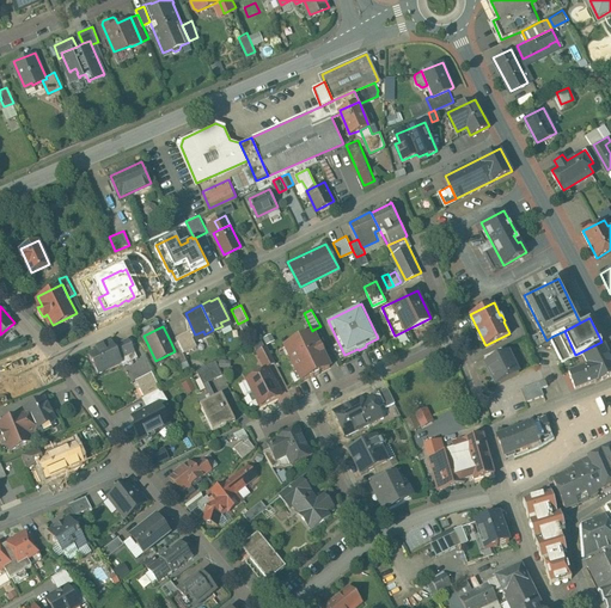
[(14,327),(4,337),(8,343),(19,332),(14,327)]
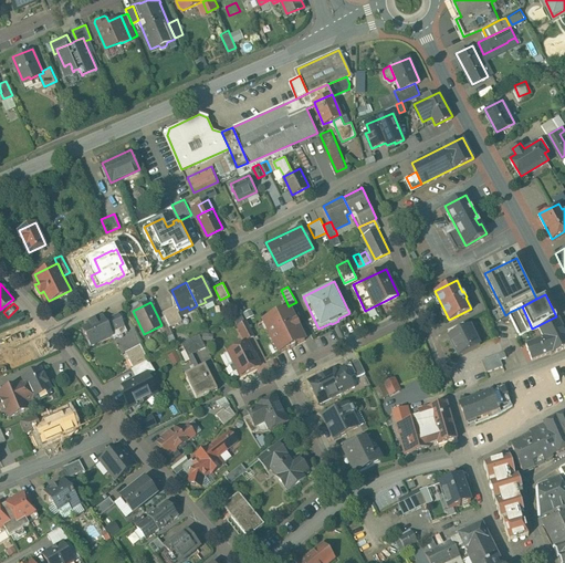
[(177,303),(163,311),(165,314),(170,325),(182,319),(178,311),(180,310),(177,303)]
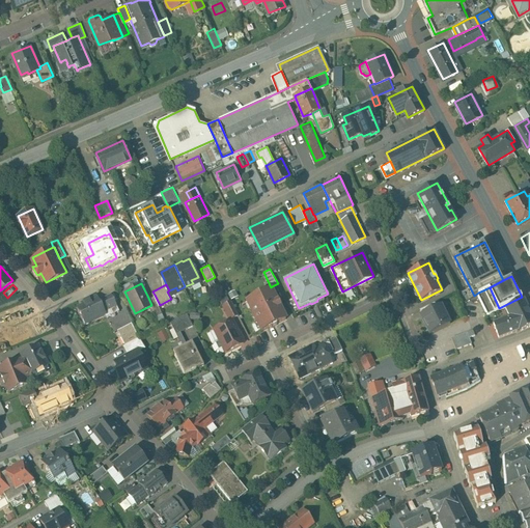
[(271,287),(247,299),(251,307),(250,307),(257,322),(258,321),(261,329),(271,325),(272,325),(277,323),(277,322),(286,316),(280,305),(281,304),(278,299),(277,299),(272,286),(271,287)]
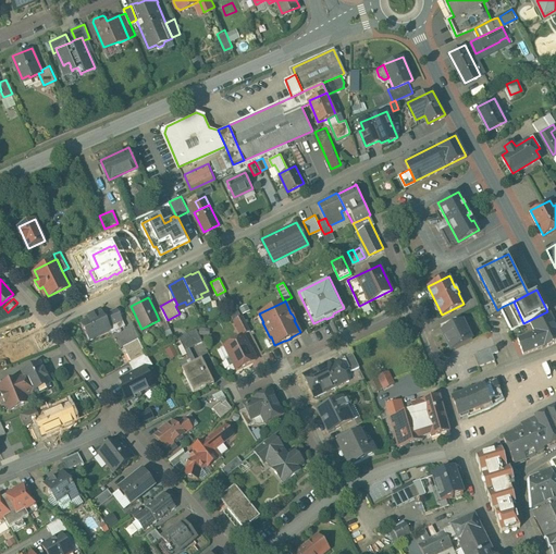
[(514,302),(502,307),(513,329),(523,323),(514,302)]
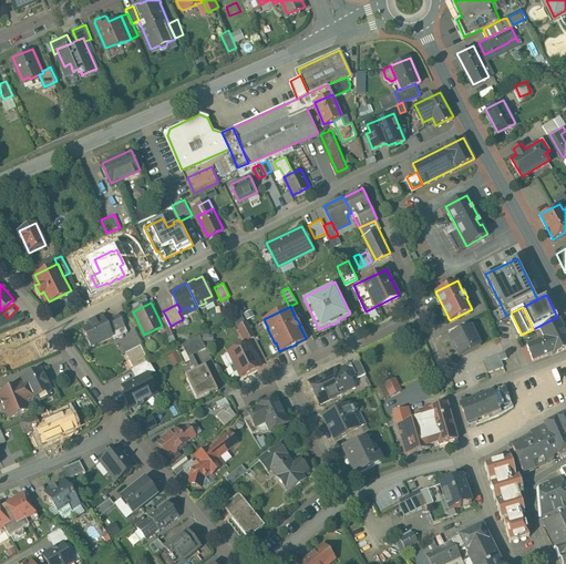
[(119,313),(105,319),(103,314),(88,321),(90,325),(84,327),(90,340),(92,345),(96,342),(95,341),(112,334),(114,336),(127,329),(119,313)]
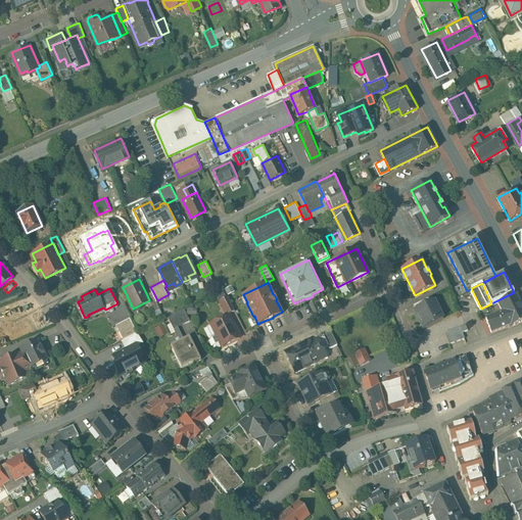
[(157,300),(152,290),(146,293),(149,300),(147,301),(152,311),(160,306),(157,300)]
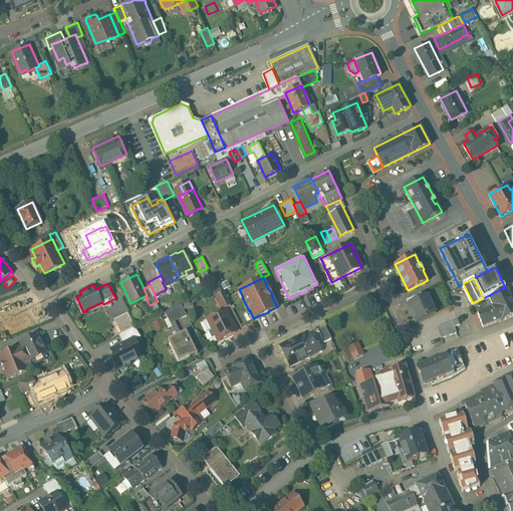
[(494,304),(478,310),(483,324),(500,318),(501,319),(512,313),(512,297),(507,286),(505,287),(489,295),(494,304)]
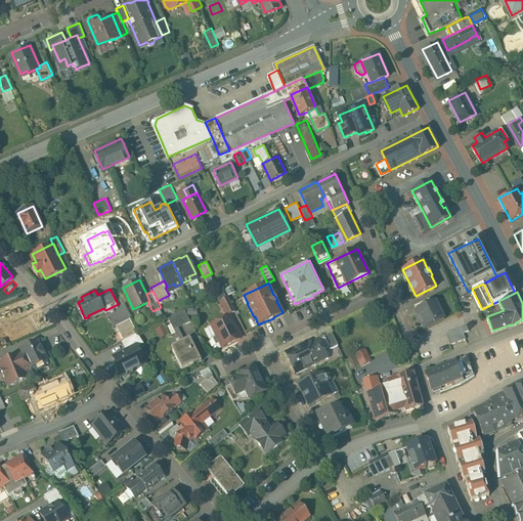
[(235,309),(228,296),(220,300),(227,313),(235,309)]
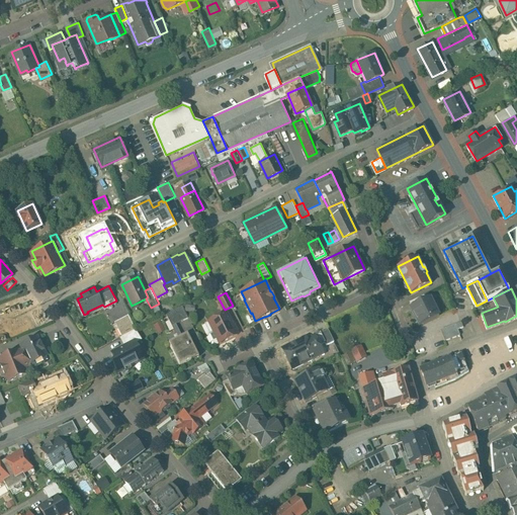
[(424,292),(410,301),(413,306),(427,298),(424,292)]
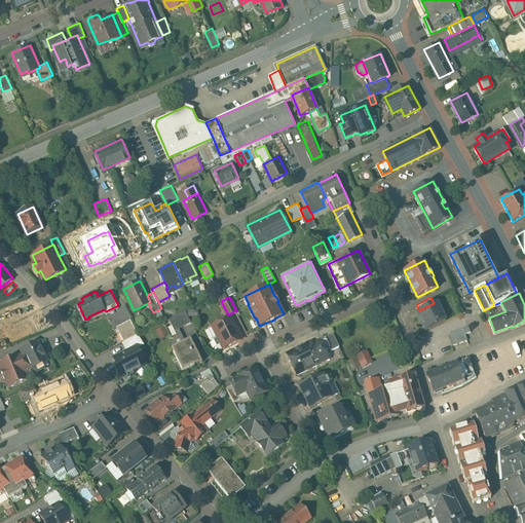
[(419,310),(417,311),(425,329),(446,320),(438,301),(434,303),(419,310)]
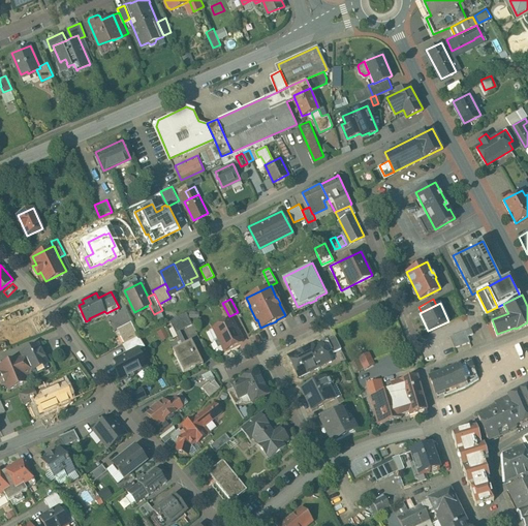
[(187,310),(169,318),(173,325),(177,323),(180,329),(192,322),(187,310)]
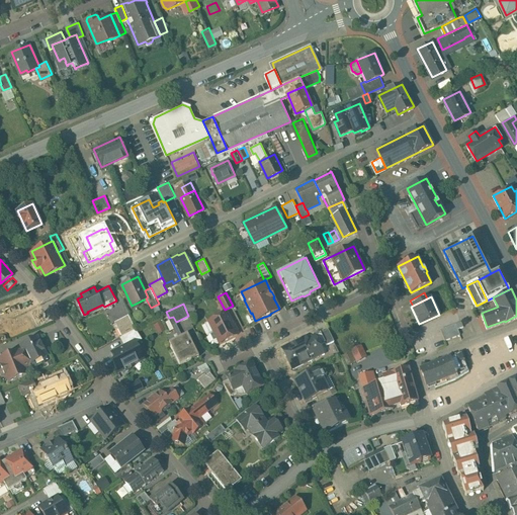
[(475,320),(467,307),(457,312),(460,321),(456,322),(458,327),(475,320)]
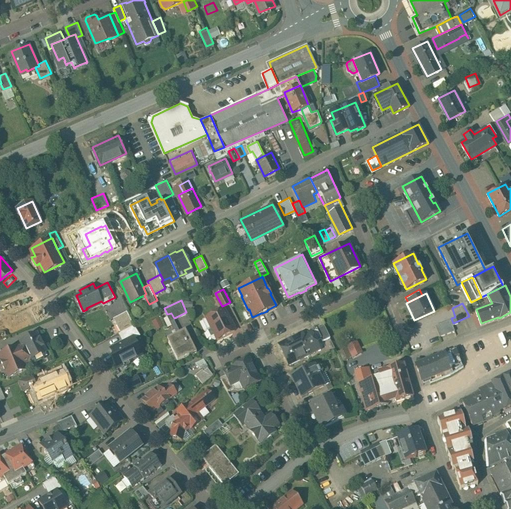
[(225,307),(207,316),(211,325),(208,327),(207,329),(210,335),(212,336),(216,334),(217,337),(235,328),(234,327),(235,325),(231,317),(229,316),(225,307)]
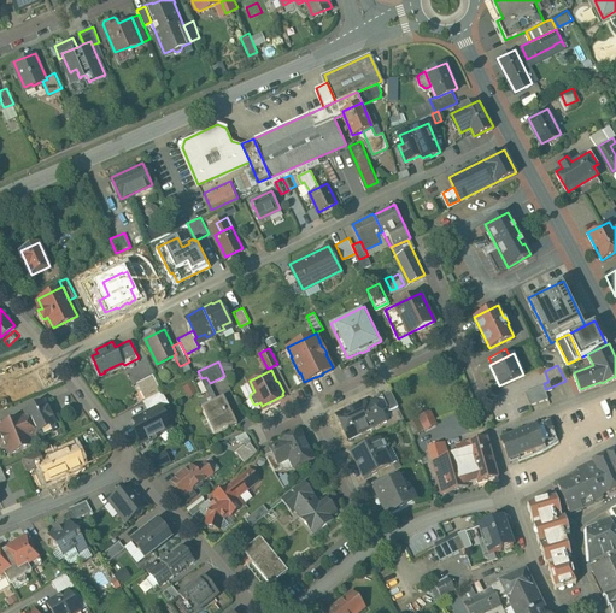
[(153,373),(138,382),(146,399),(162,390),(153,373)]
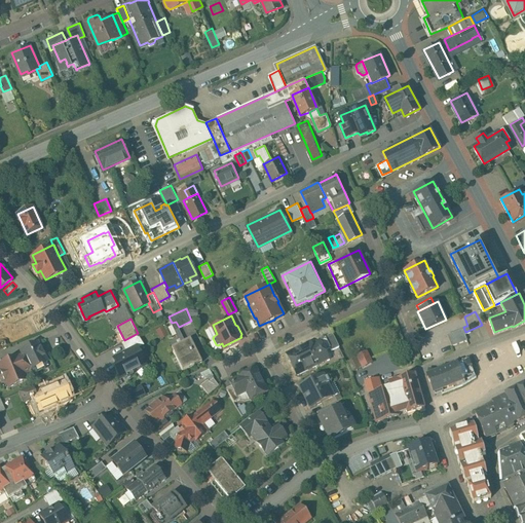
[(156,327),(161,336),(170,332),(165,323),(156,327)]
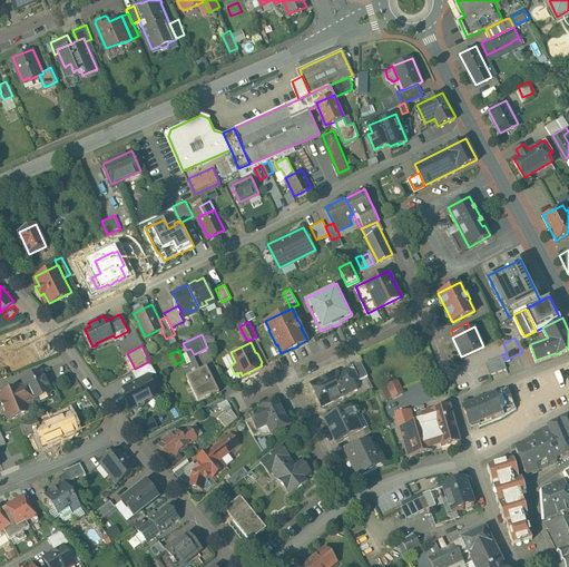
[(502,354),(486,361),(490,373),(507,367),(504,360),(502,354)]
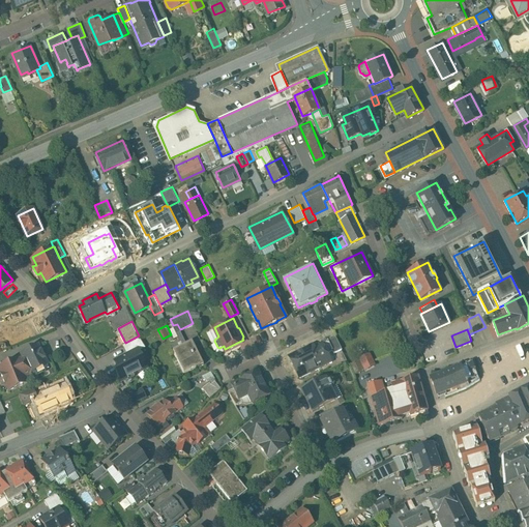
[(123,344),(127,353),(138,348),(139,349),(146,346),(139,335),(125,343),(123,344)]
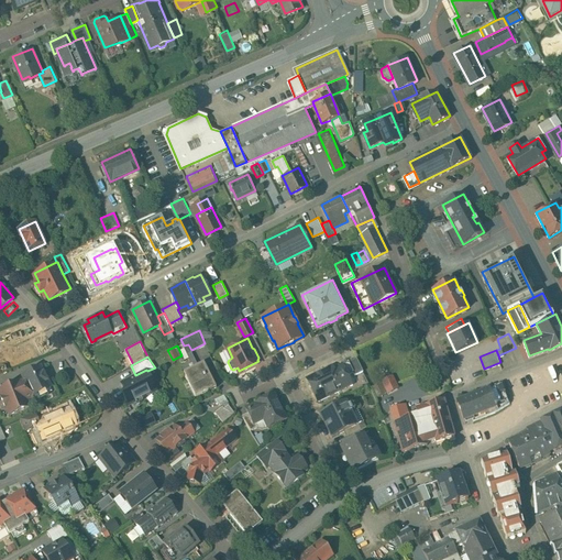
[(356,357),(349,361),(355,373),(363,370),(356,357)]
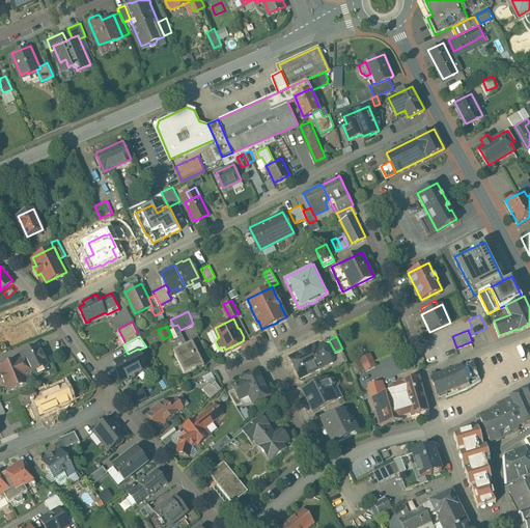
[(193,340),(174,350),(185,371),(202,363),(203,364),(204,363),(193,340)]
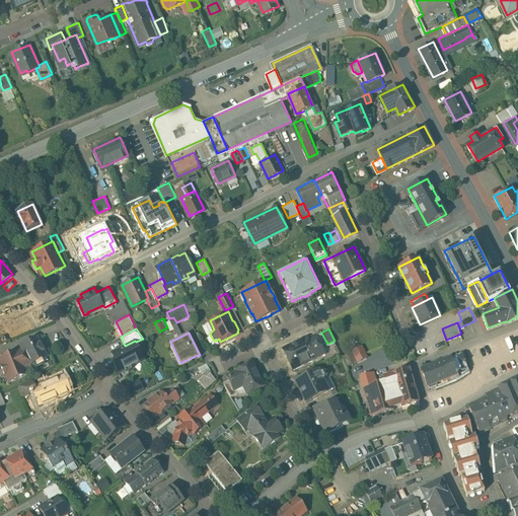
[(315,335),(307,339),(307,338),(306,338),(306,339),(299,342),(298,340),(284,347),(294,367),(313,358),(312,357),(319,353),(316,347),(320,345),(315,335)]
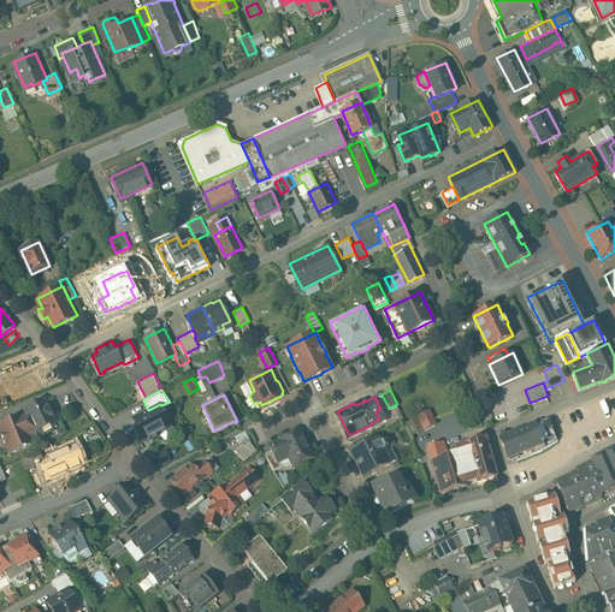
[(45,399),(25,409),(28,414),(36,431),(36,432),(55,421),(45,399)]
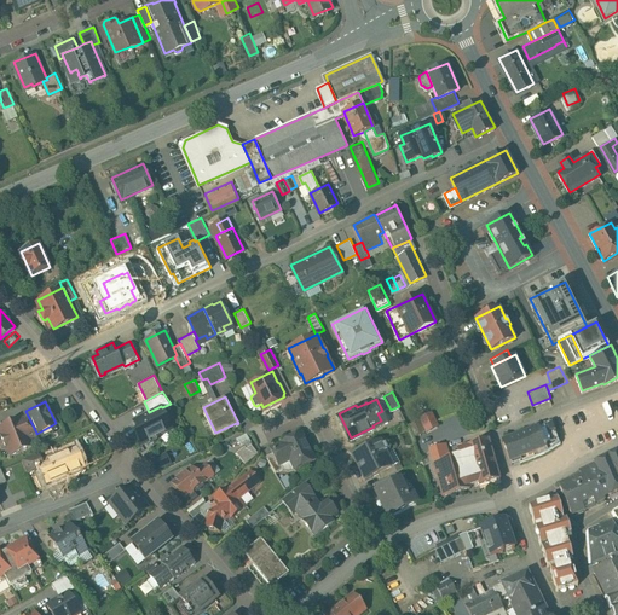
[(139,428),(138,428),(137,433),(142,442),(150,437),(154,440),(157,437),(159,434),(172,427),(162,407),(161,406),(149,412),(136,419),(139,428)]
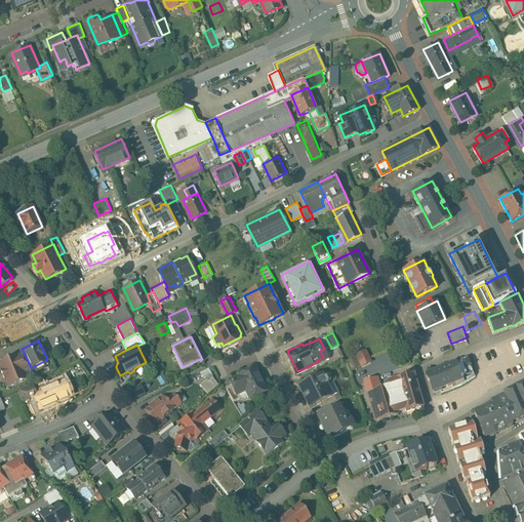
[(21,354),(3,360),(4,362),(2,366),(3,368),(2,368),(6,378),(6,377),(9,385),(28,377),(25,370),(31,368),(31,367),(24,353),(21,354)]
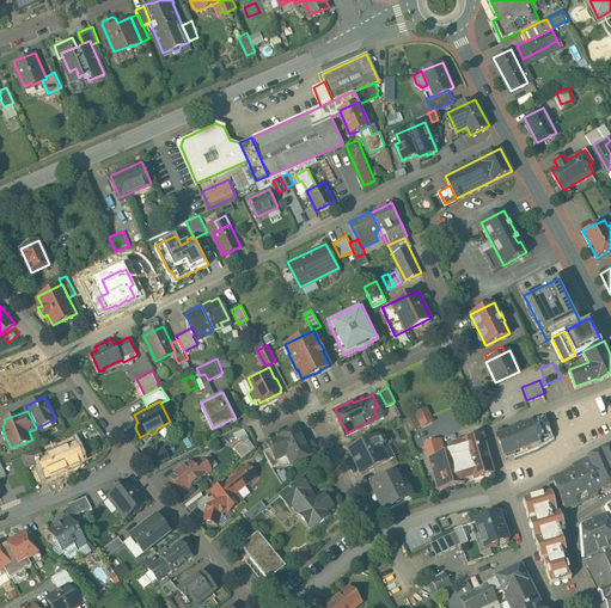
[(554,411),(545,413),(551,429),(561,425),(554,411)]
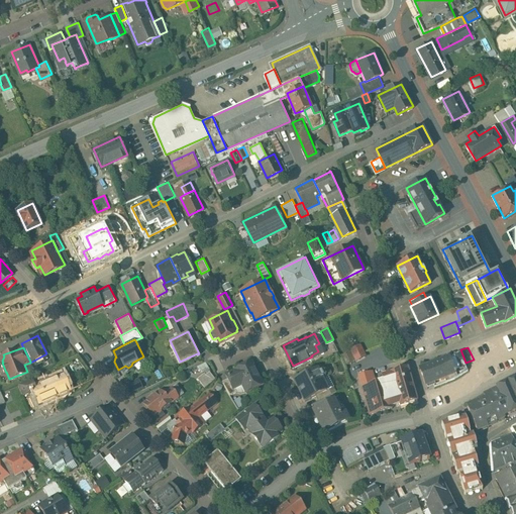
[(351,348),(340,353),(345,364),(356,358),(351,348)]
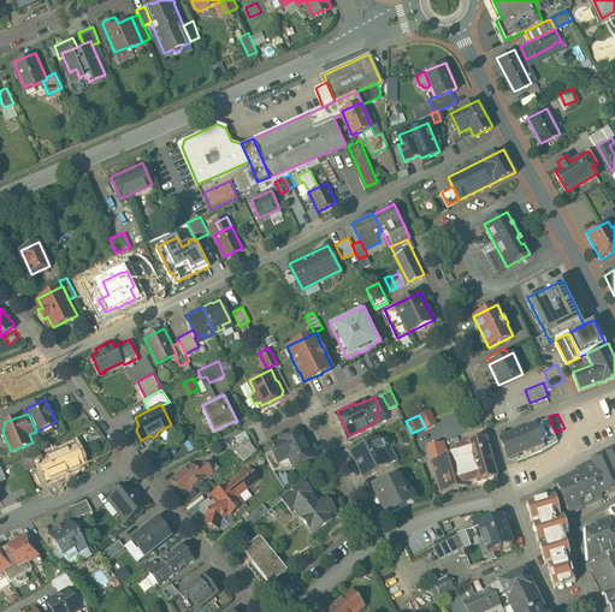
[(536,425),(502,438),(508,456),(543,443),(543,444),(548,441),(547,439),(556,435),(555,432),(549,416),(534,421),(536,425)]
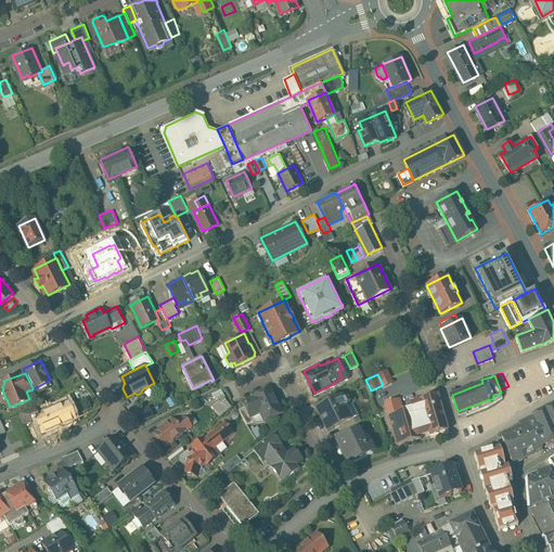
[(271,387),(243,400),(246,407),(249,412),(250,412),(259,408),(265,419),(282,410),(271,387)]
